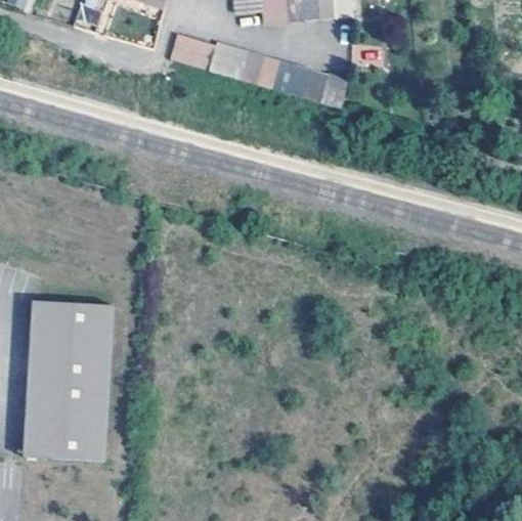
[(233,0),(235,12),(260,12),(259,0),(233,0)]
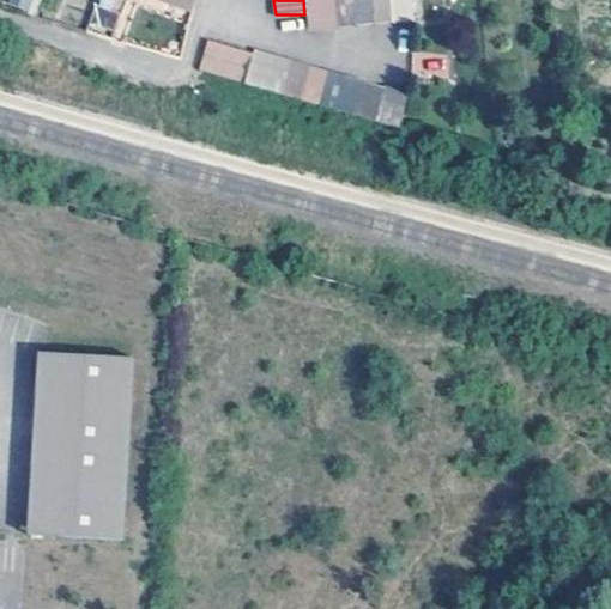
[(303,0),(304,14),(306,26),(334,25),(332,0),(303,0)]
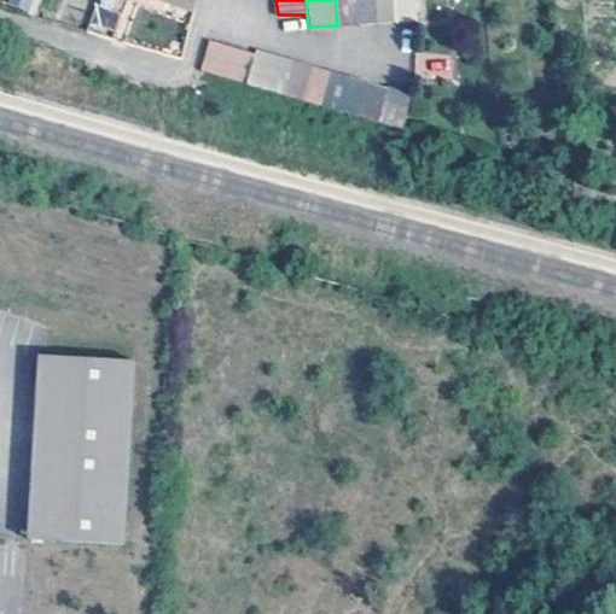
[(335,0),(337,25),(356,24),(354,0),(335,0)]
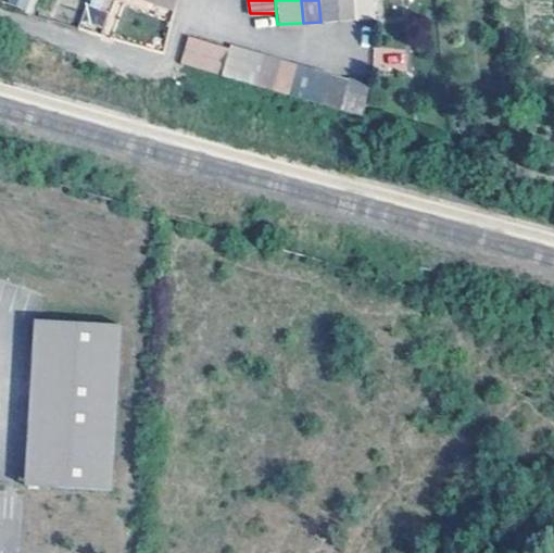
[(337,21),(335,0),(318,0),(320,22),(337,21)]
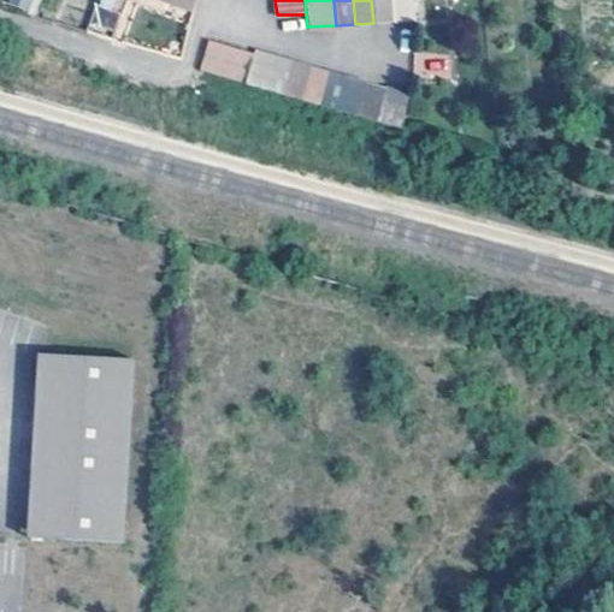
[(371,0),(373,23),(394,23),(391,0),(371,0)]
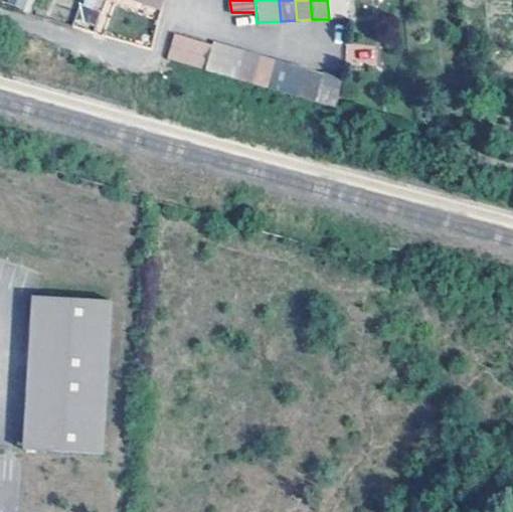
[(346,17),(346,0),(327,0),(329,19),(346,17)]
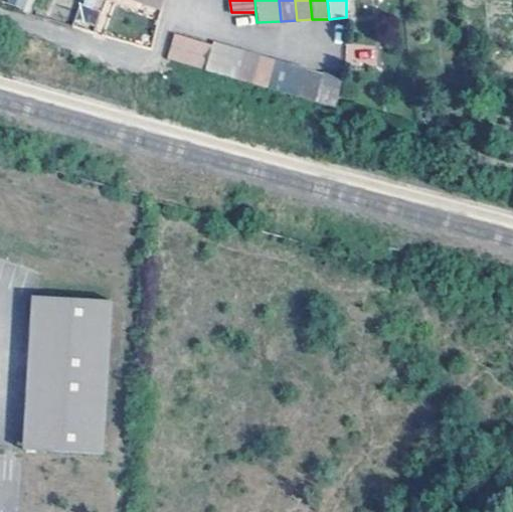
[(169,61),(174,62),(180,38),(175,37),(169,61)]
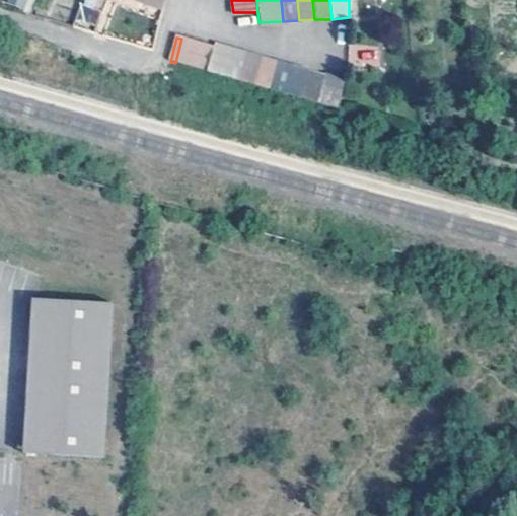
[(175,63),(191,67),(197,43),(181,39),(175,63)]
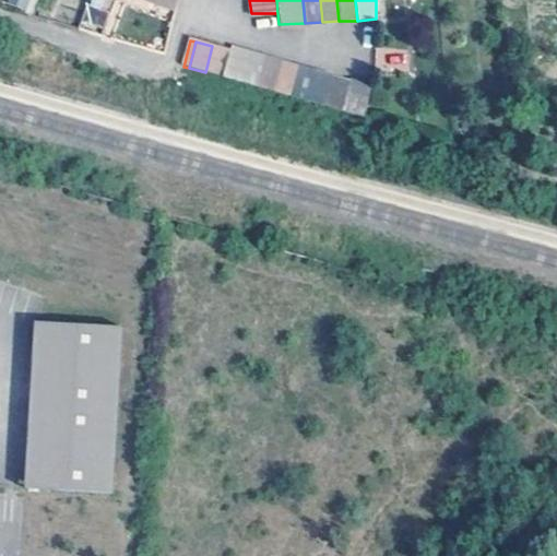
[(205,72),(224,77),(230,51),(212,46),(205,72)]
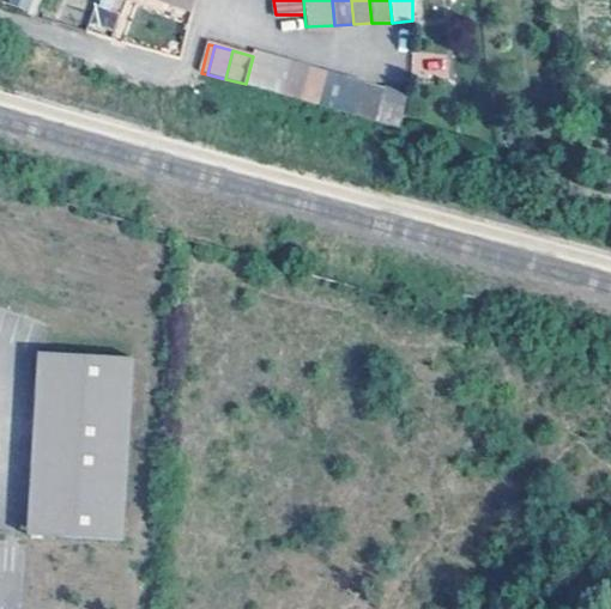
[(265,90),(272,56),(254,53),(253,56),(246,84),(265,90)]
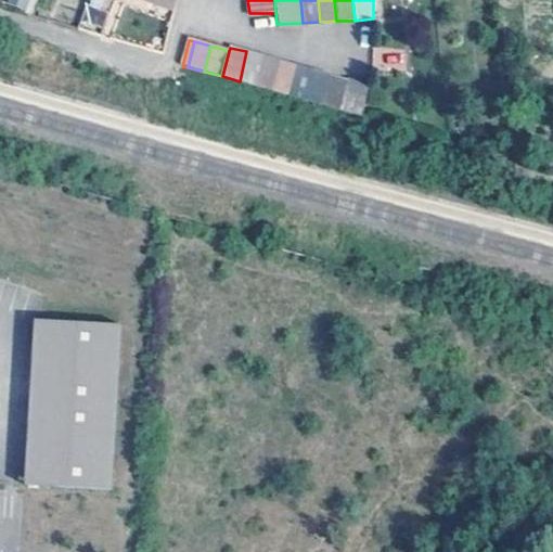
[(264,55),(246,51),(240,81),(256,85),(264,55)]
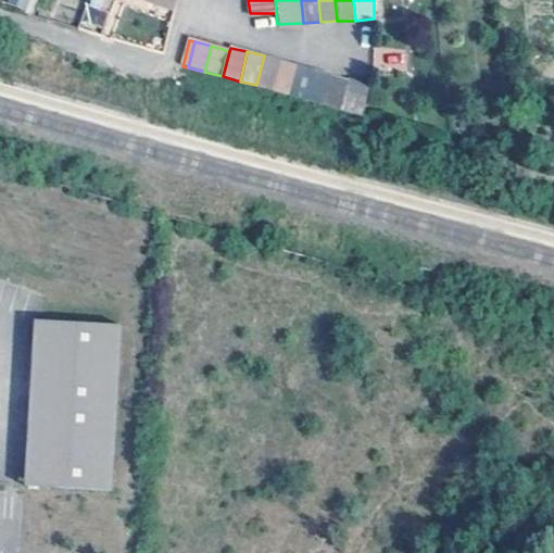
[(256,85),(275,90),(282,60),(264,55),(256,85)]
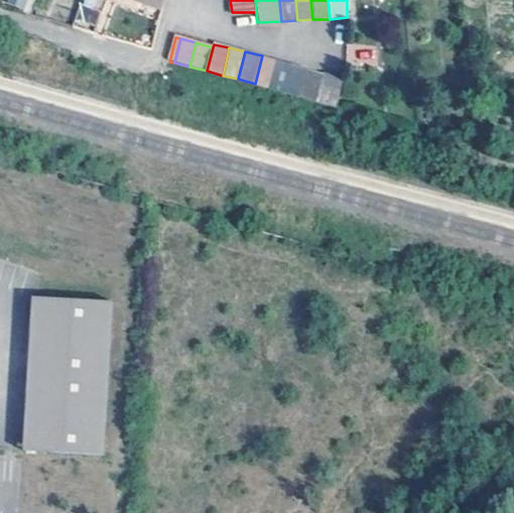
[(255,84),(268,88),(275,58),(262,55),(255,84)]
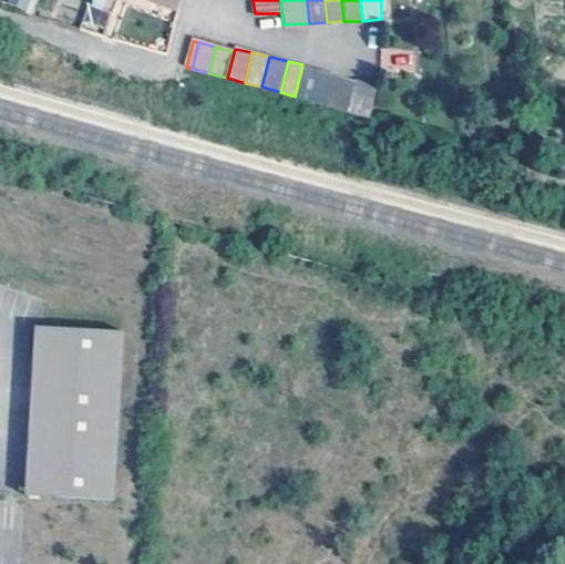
[(302,64),(295,96),(312,101),(319,68),(302,64)]
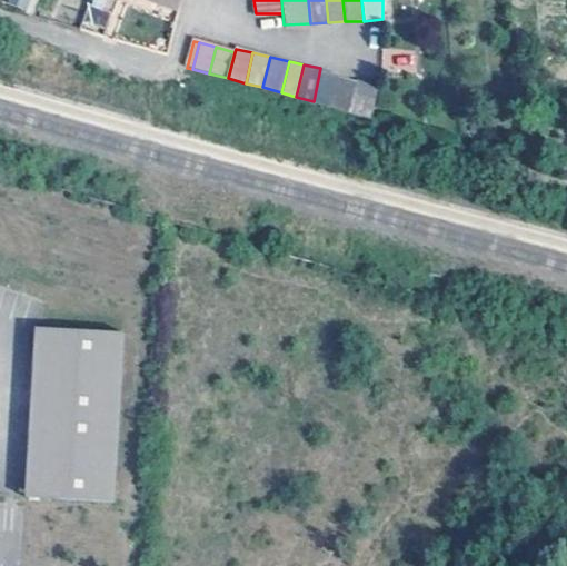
[(314,101),(330,105),(338,72),(320,68),(314,101)]
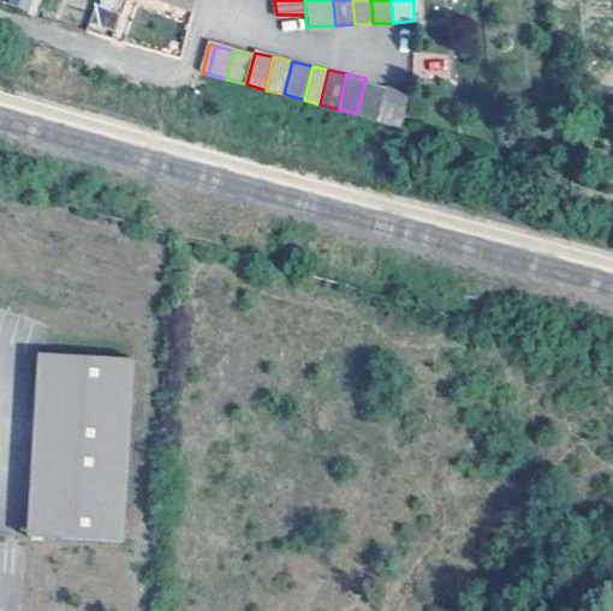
[(365,78),(357,113),(378,119),(386,83),(365,78)]
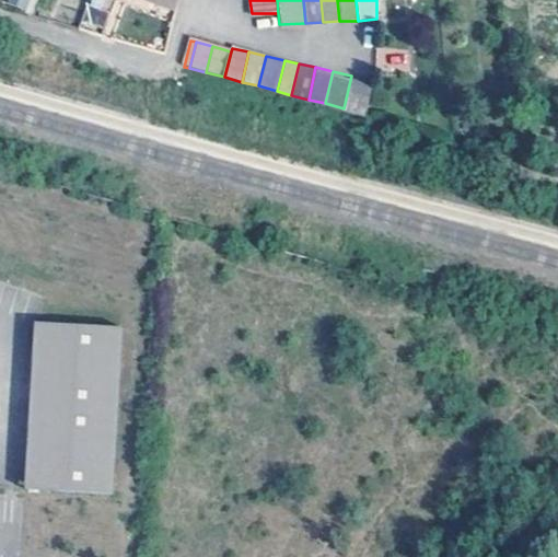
[(351,76),(344,108),(367,115),(373,81),(351,76)]
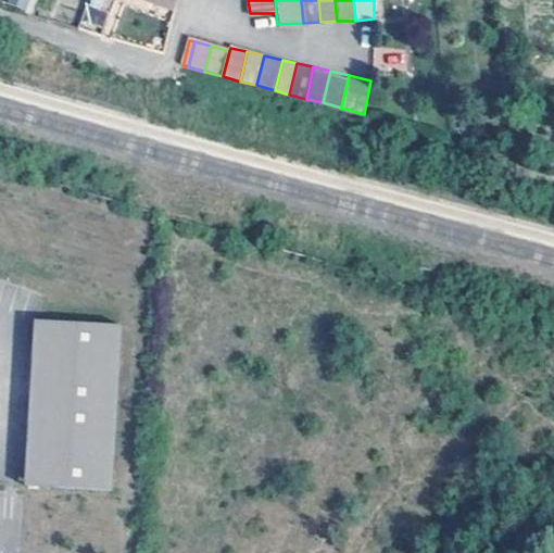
[(116,334),(33,327),(23,491),(109,494),(116,334)]
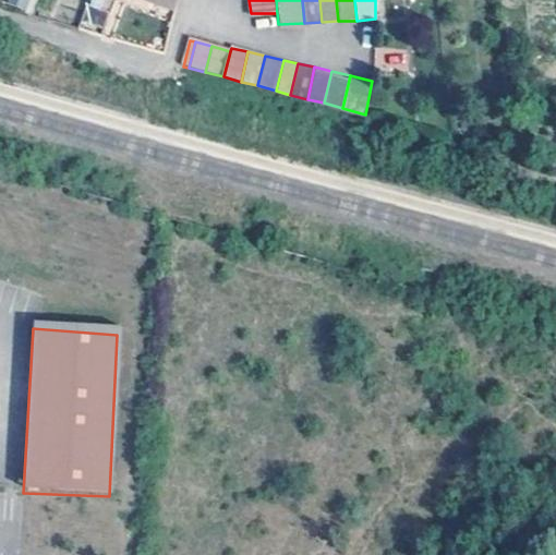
All buildings are outlined.
